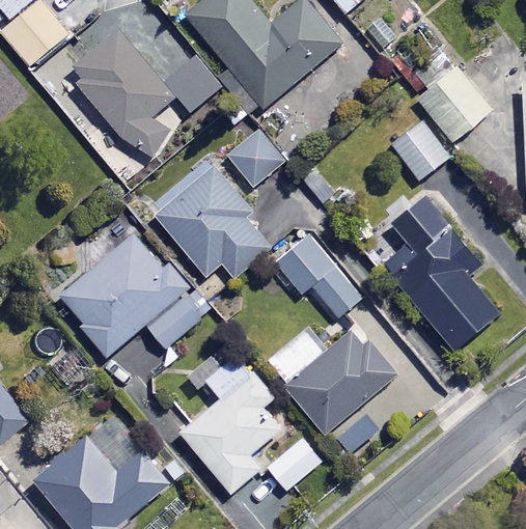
[(0,0),(0,6),(11,20),(35,0),(0,0)]
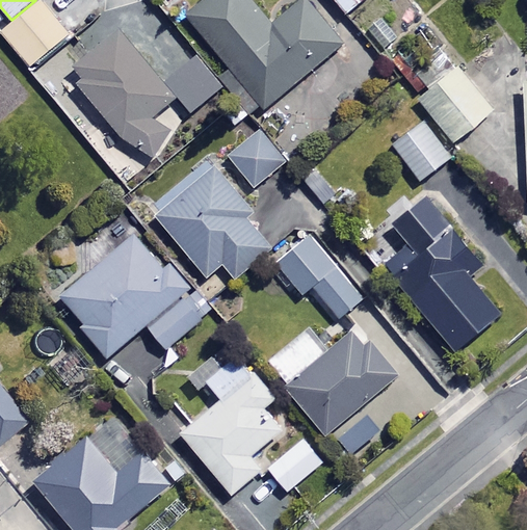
[(269,25),(249,0),(204,0),(185,15),(261,110),(342,46),(307,0),(301,0),(269,25)]
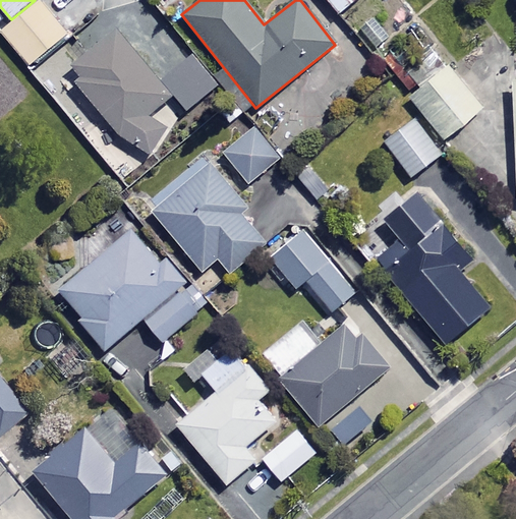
[(328,0),(339,13),(355,0),(328,0)]
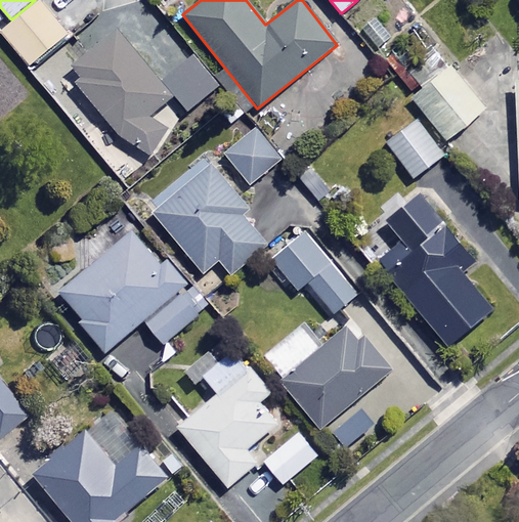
[(67,34),(39,1),(1,34),(29,66),(67,34)]
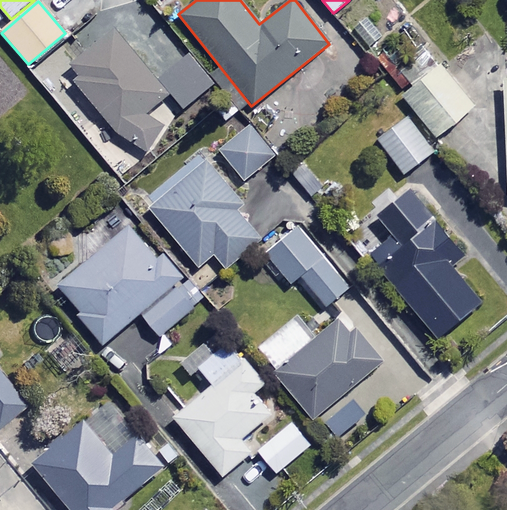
[(170,95),(116,32),(69,71),(139,155),(165,132),(149,113),(170,95)]
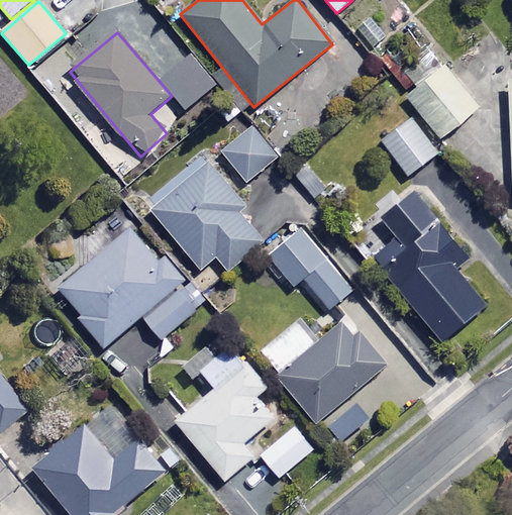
[(191,58),(164,80),(186,108),(214,85),(191,58)]
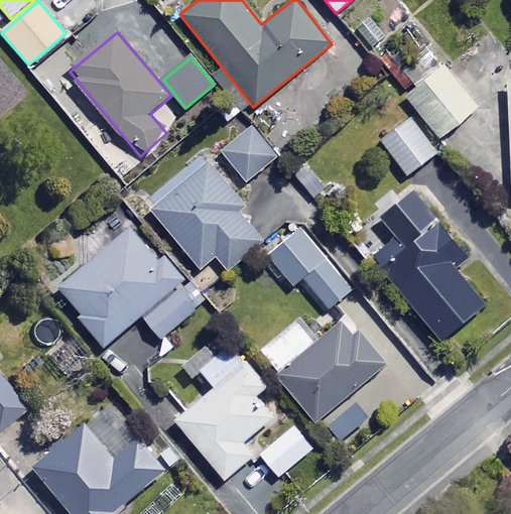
[(477,109),(443,67),(406,96),(438,138),(477,109)]
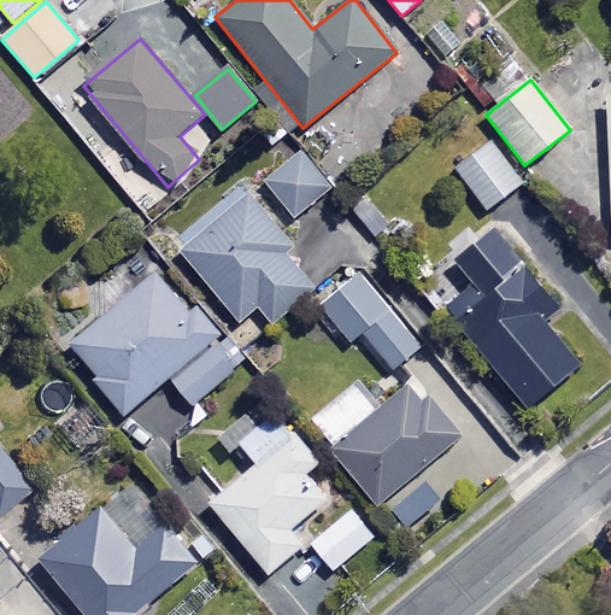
[(521,182),(487,139),(453,164),(486,209),(521,182)]
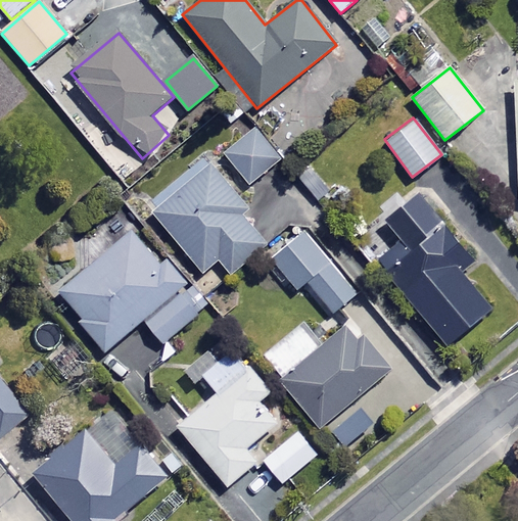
[(279,158),(253,129),(224,153),(249,183),(279,158)]
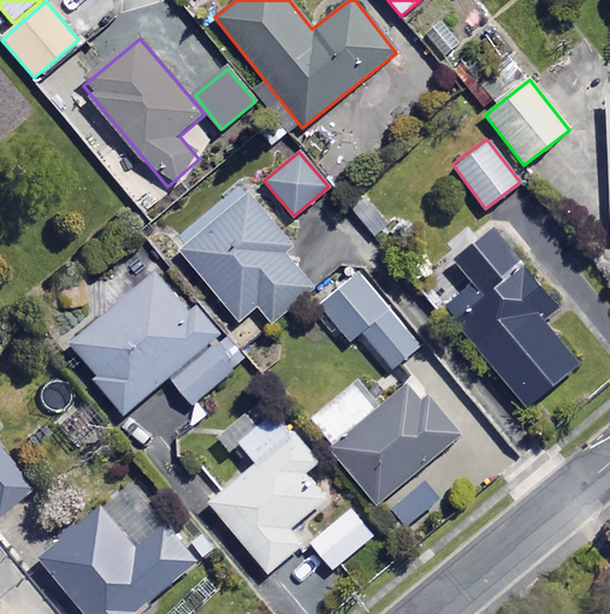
[(290,240),(252,194),(183,252),(241,320),(259,305),(274,323),(315,288),(280,248),(290,240)]
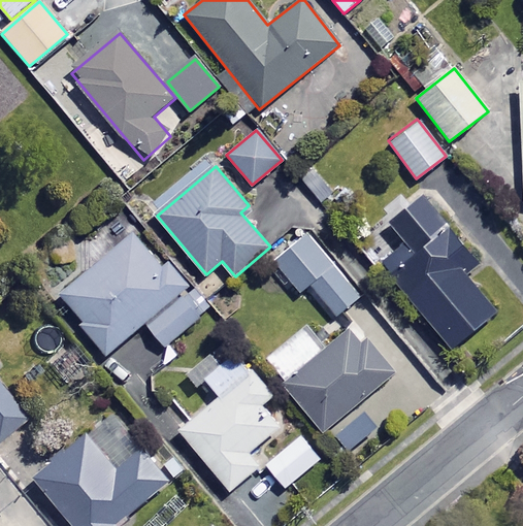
[(477,258),(426,197),(393,224),(407,241),(382,263),(453,349),(497,311),(463,269),(477,258)]
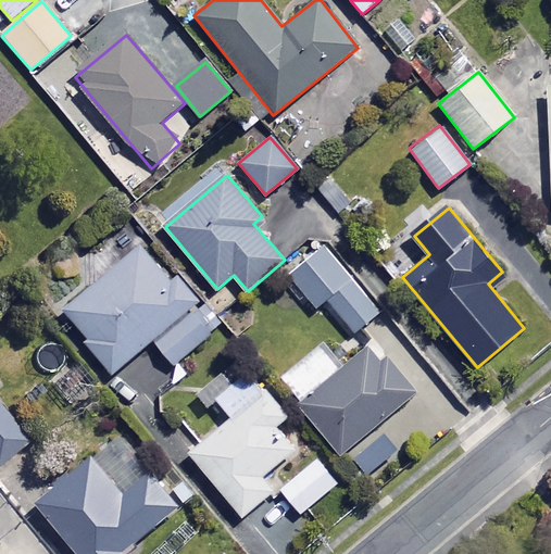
[(92,344),(88,350),(115,379),(155,340),(179,366),(217,329),(137,244),(63,314),(92,344)]
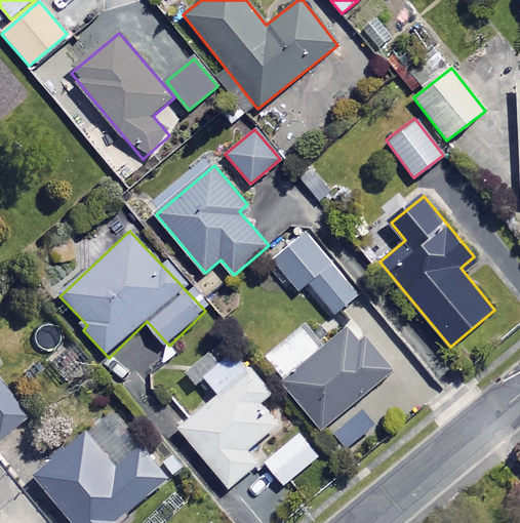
[(357,296),(307,237),(276,263),(298,290),(304,286),(331,318),(357,296)]
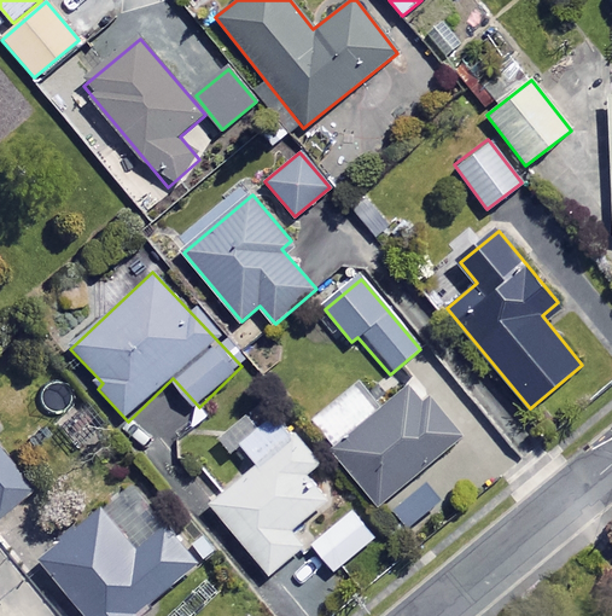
[(462,437),(417,383),(336,452),(382,506),(462,437)]
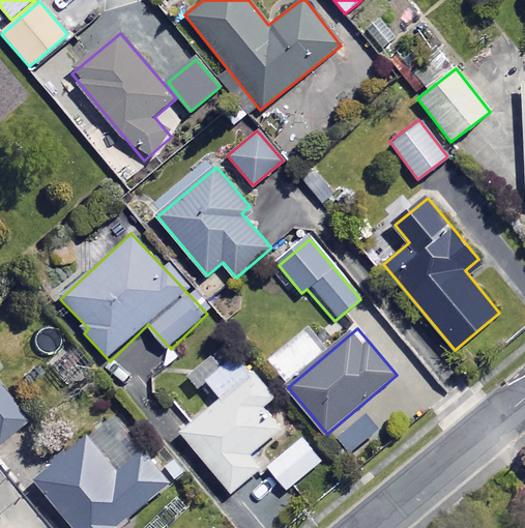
[(180,431),(231,493),(260,468),(250,455),(281,429),(263,407),(274,397),(238,352),(204,379),(221,399),(180,431)]
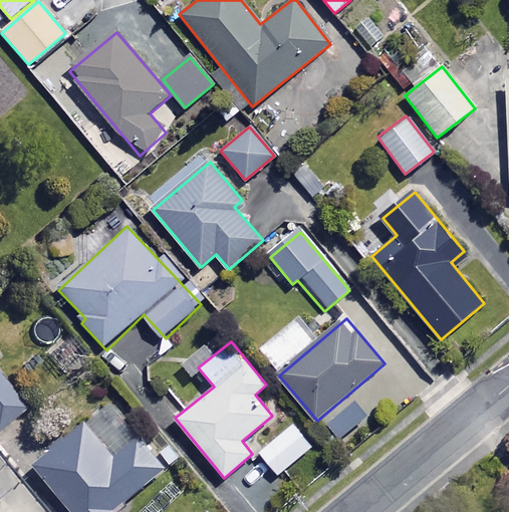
[(0,424),(20,408),(0,382),(0,424)]
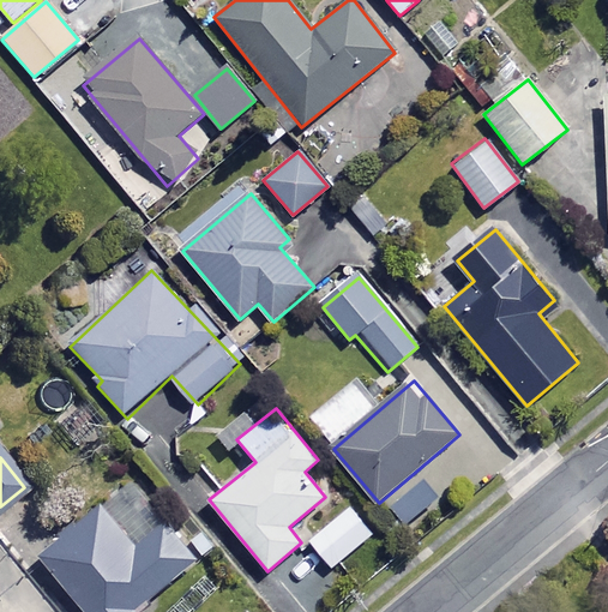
[(164,525),(160,528),(125,487),(41,557),(88,611),(138,611),(196,562),(164,525)]
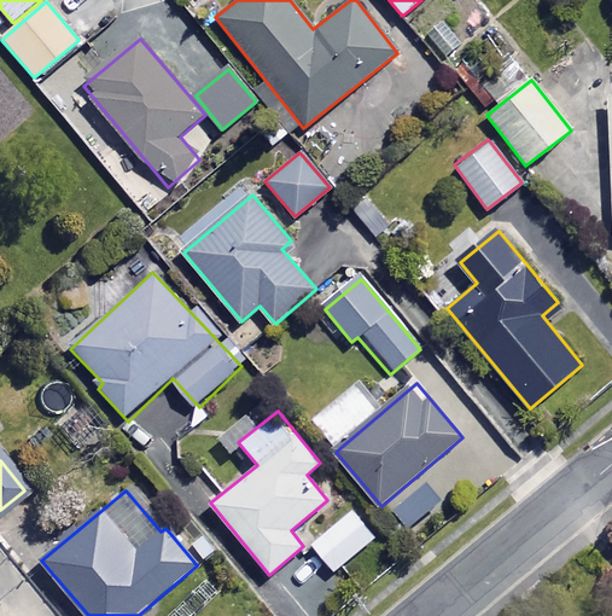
[(373,535),(348,507),(308,542),(332,571),(373,535)]
